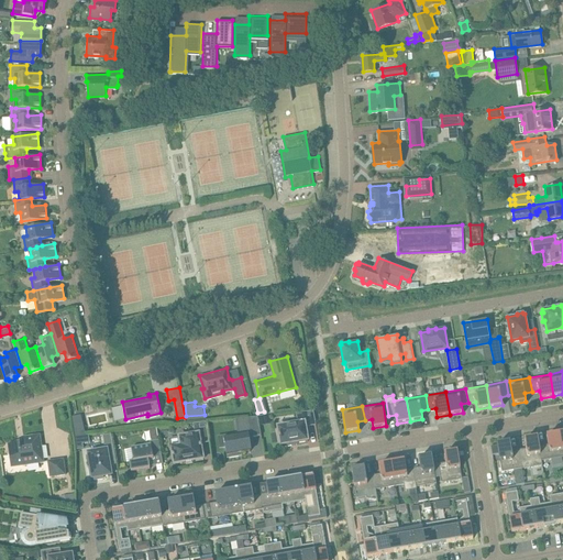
[(308,439),(306,425),(316,424),(313,409),(296,410),(298,421),(277,425),(279,434),(278,434),(279,436),(280,443),(283,443),(283,445),(291,443),(291,442),(308,439)]
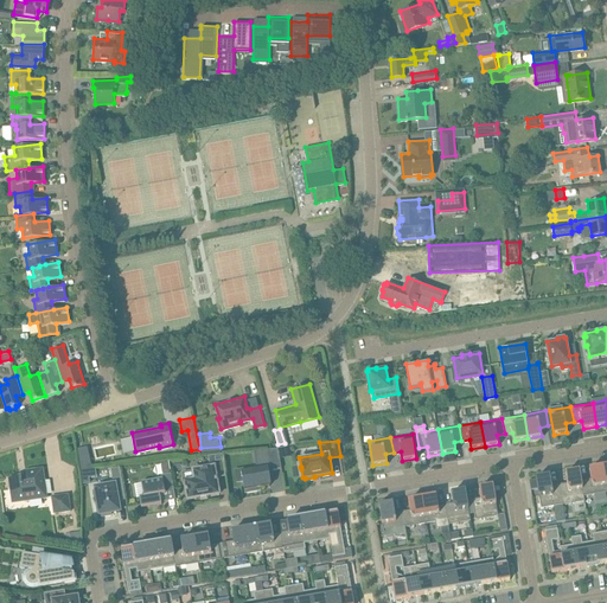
[(93,466),(88,444),(77,447),(81,467),(93,466)]
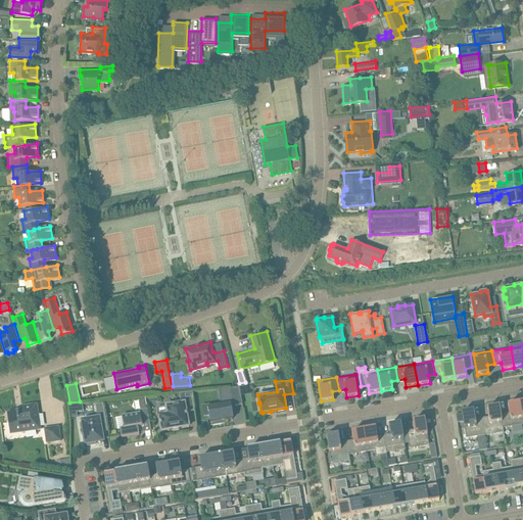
[(171,428),(181,427),(180,426),(189,424),(186,409),(194,408),(191,390),(180,391),(181,402),(167,405),(168,413),(159,414),(161,429),(171,428)]
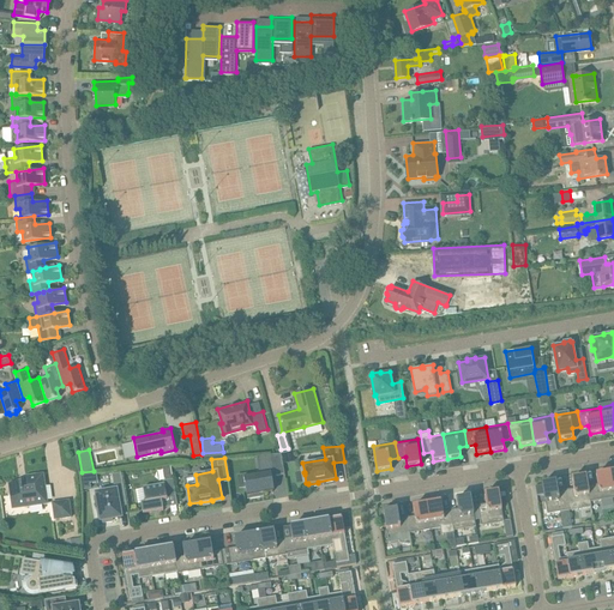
[(127,503),(121,471),(113,473),(115,488),(96,491),(100,507),(97,507),(98,517),(101,517),(101,519),(103,519),(103,520),(113,519),(112,517),(121,515),(119,505),(127,503)]
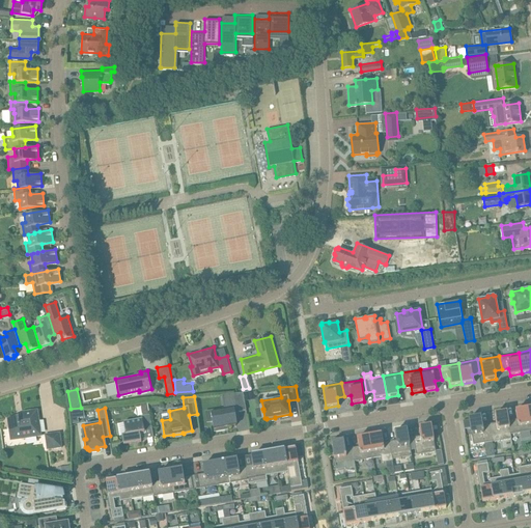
[(225,427),(225,425),(236,423),(233,408),(215,411),(216,419),(213,419),(215,429),(225,427)]
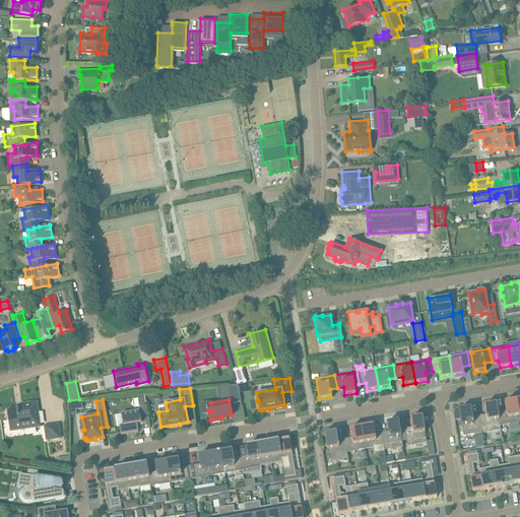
[(507,409),(498,410),(500,424),(519,419),(519,417),(517,399),(505,401),(507,409)]
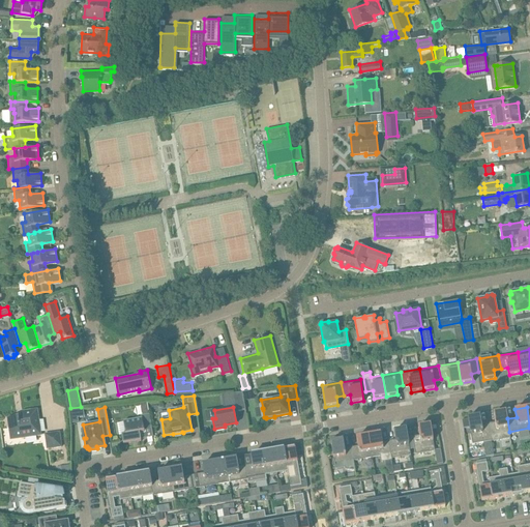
[(7,416),(9,427),(9,428),(11,427),(12,435),(21,434),(22,436),(41,433),(37,408),(23,410),(23,414),(7,416)]
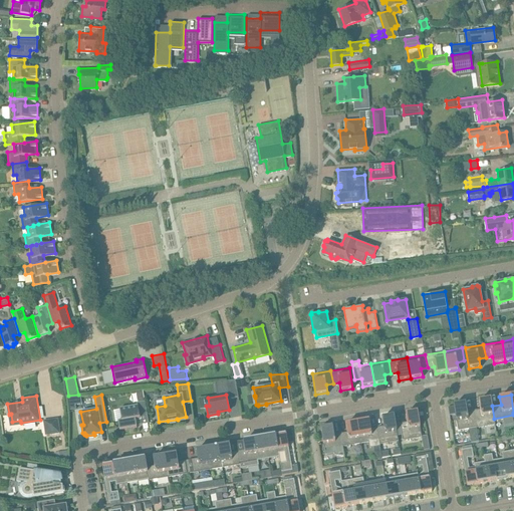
[(474,409),(477,426),(495,423),(494,419),(492,406),(491,398),(479,400),(480,408),(474,409)]
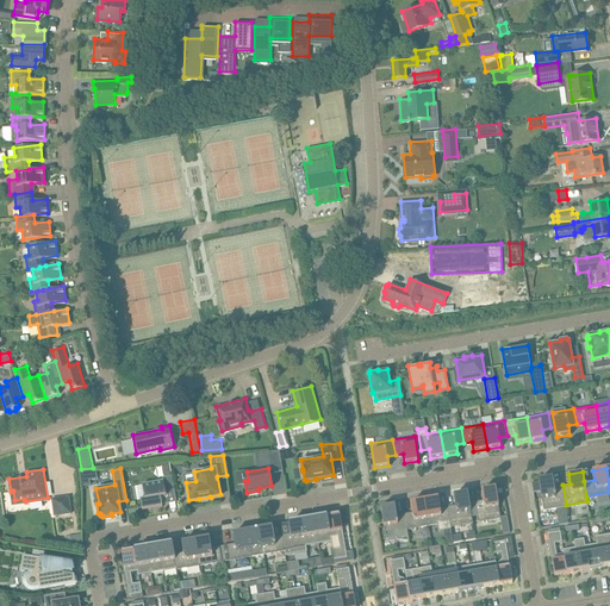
[(175,491),(172,474),(162,475),(163,479),(143,482),(145,498),(141,498),(142,508),(162,505),(161,494),(166,494),(165,492),(175,491)]
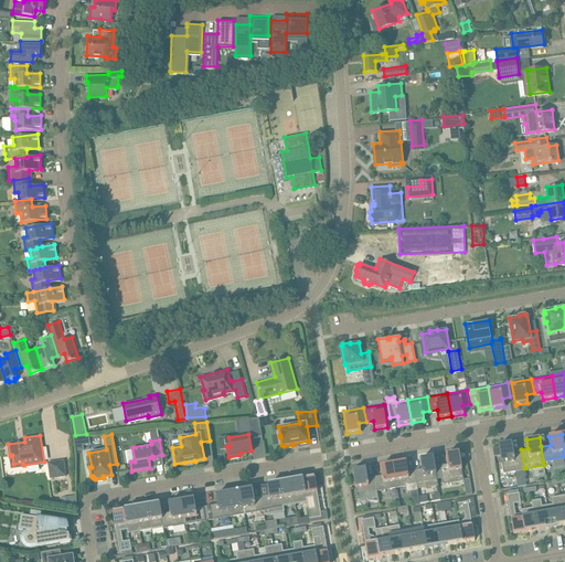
[(499,444),(503,472),(524,468),(521,449),(513,451),(512,442),(499,444)]
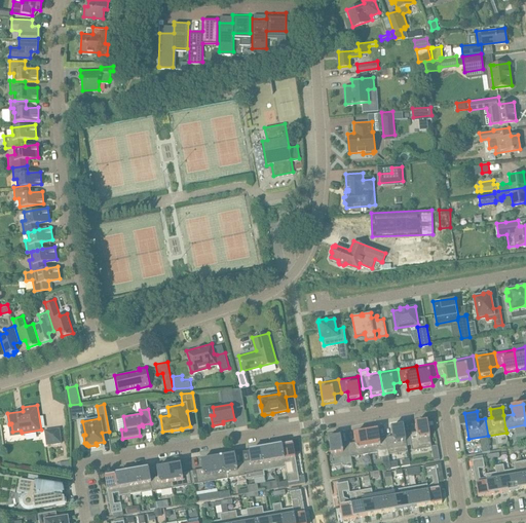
[(410,432),(413,449),(433,445),(427,420),(416,422),(417,431),(410,432)]
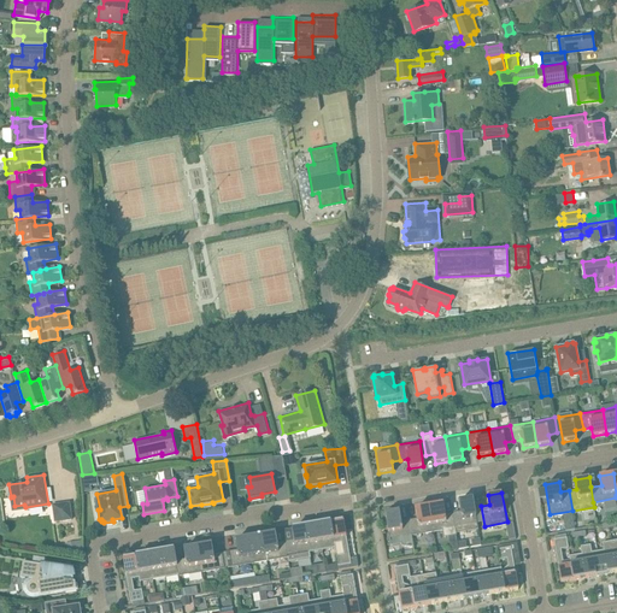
[(479,526),(474,497),(459,500),(460,510),(453,511),(456,531),(457,531),(479,526)]
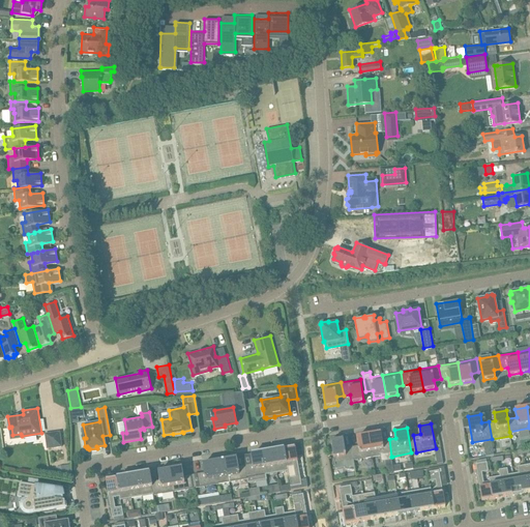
[(46,433),(48,447),(62,445),(60,431),(46,433)]
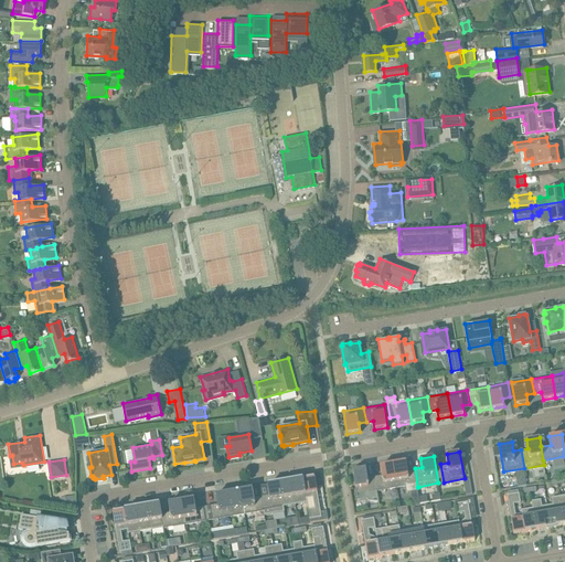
[(417,487),(415,468),(407,469),(406,460),(393,463),(397,486),(405,484),(406,490),(418,488),(418,487),(417,487)]
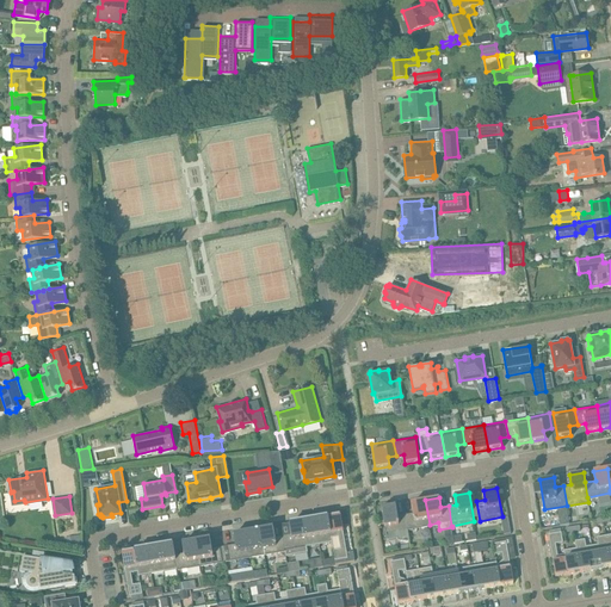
[(430,525),(425,500),(412,502),(413,512),(405,513),(408,528),(430,525)]
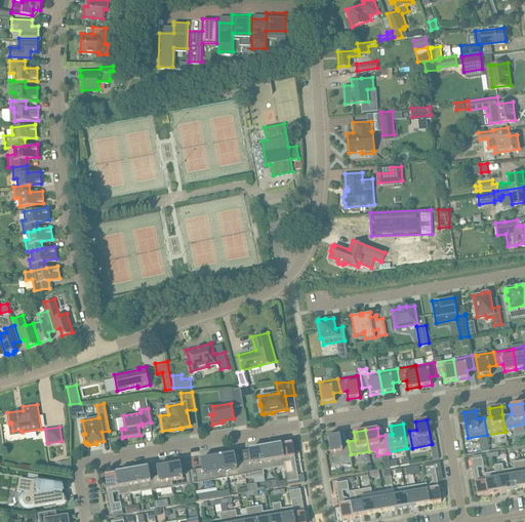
[(351,454),(348,441),(341,442),(340,434),(328,436),(332,463),(341,462),(342,463),(352,464),(351,454)]
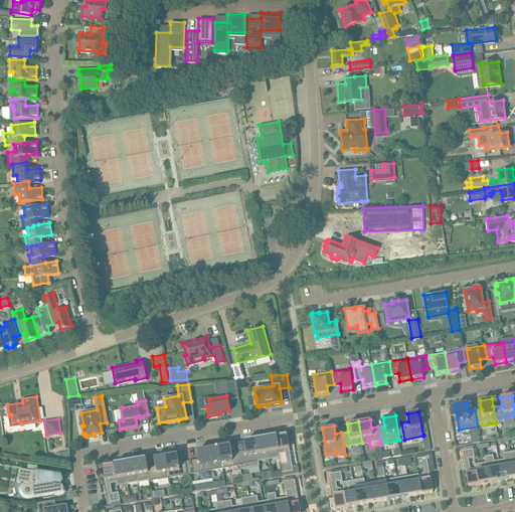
[(290,450),(287,434),(277,436),(280,452),(286,451),(287,462),(281,463),(283,474),(292,472),(292,470),(293,470),(292,464),(293,464),(291,450),(290,450)]
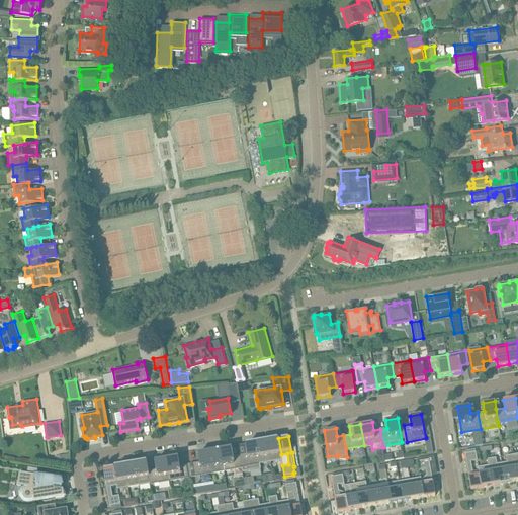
[(281,454),(278,438),(267,440),(270,460),(281,458),(281,454)]
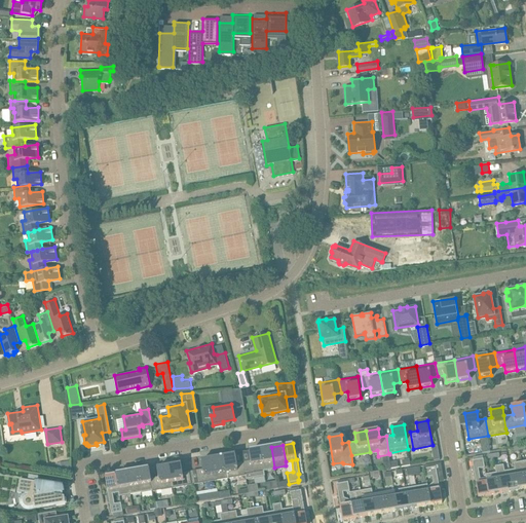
[(274,468),(271,447),(260,449),(264,469),(272,468),(274,468)]
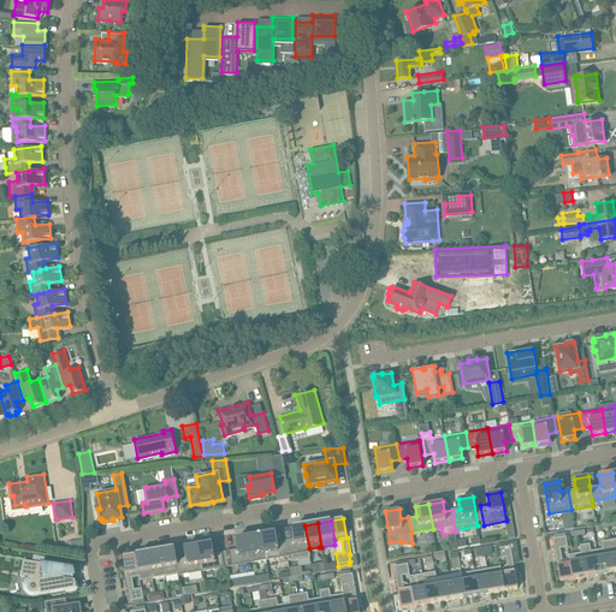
[(309,548),(304,526),(291,528),(294,538),(285,539),(288,553),(288,554),(288,559),(309,554),(309,548)]
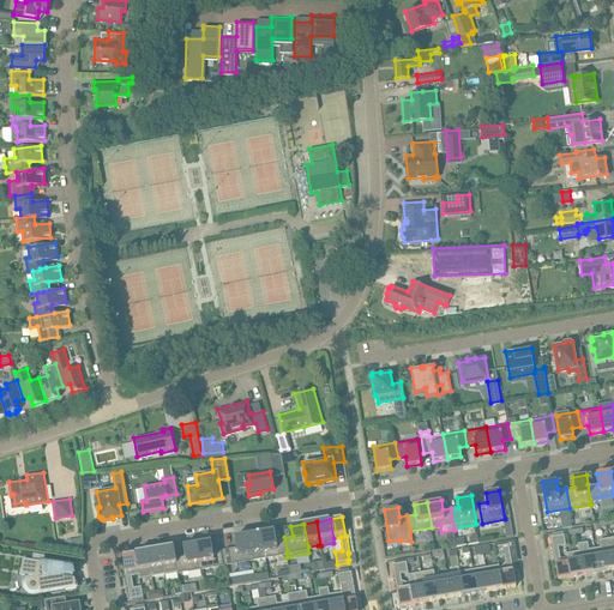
[(287,551),(284,537),(276,538),(275,529),(262,531),(265,556),(271,555),(287,553),(287,551)]
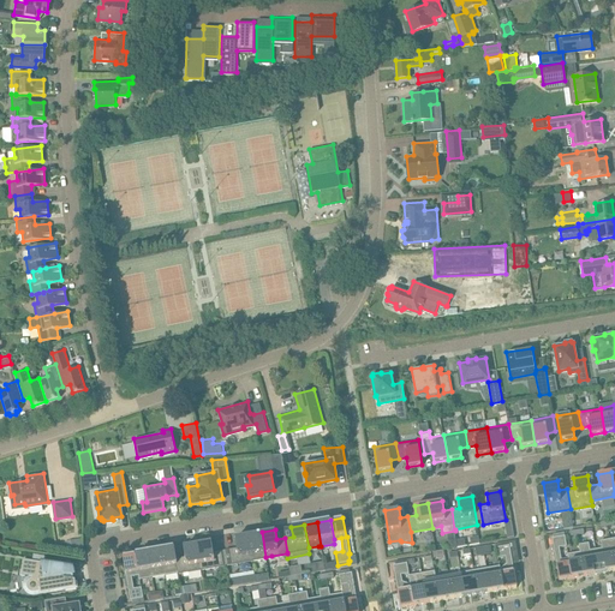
[(572,576),(568,552),(567,552),(568,557),(561,557),(560,546),(567,544),(565,531),(554,532),(554,535),(551,535),(553,543),(555,559),(556,559),(559,577),(572,576)]
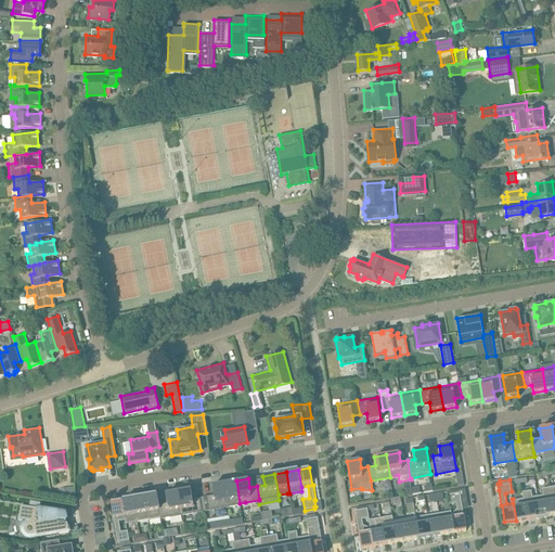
[(240,503),(236,480),(224,483),(228,505),(232,504),(240,503)]
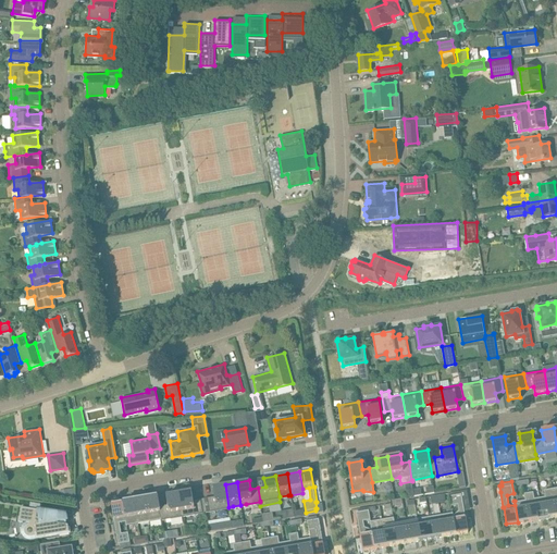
[(229,507),(225,484),(213,487),(214,495),(207,496),(210,511),(229,507)]
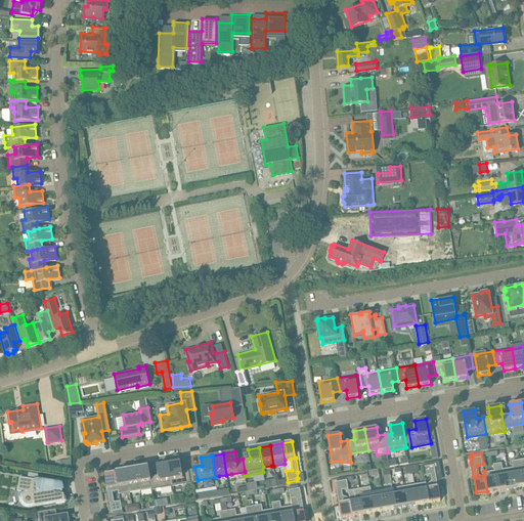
[(69,458),(55,461),(57,468),(70,465),(69,458)]
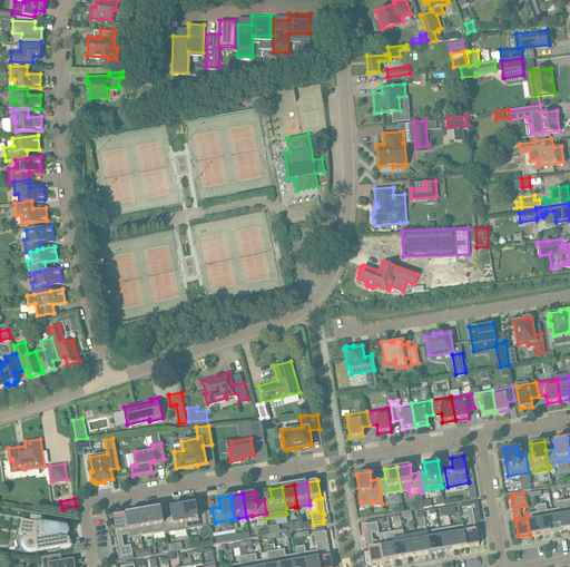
[(569,527),(569,525),(566,498),(557,500),(558,507),(552,508),(557,530),(569,527)]
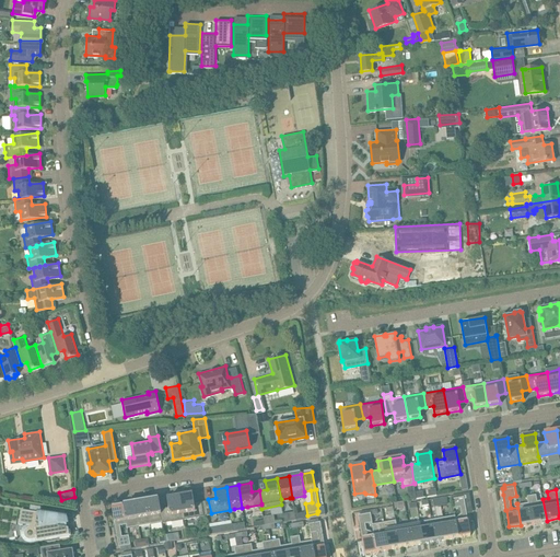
[(470,533),(468,519),(468,518),(466,501),(471,500),(469,490),(451,494),(453,507),(461,506),(462,512),(455,517),(458,535),(470,533)]
